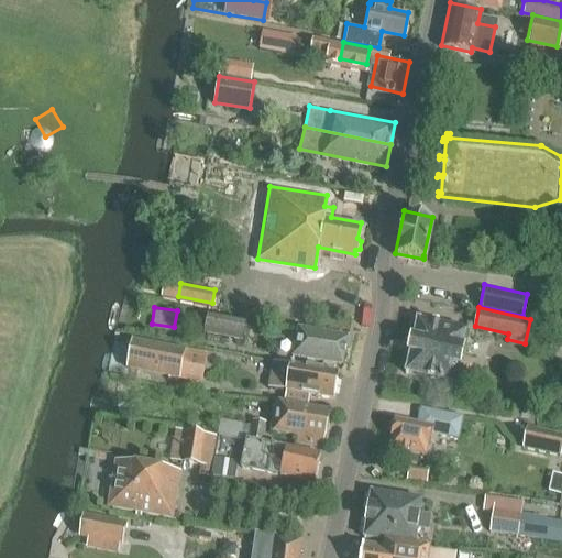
[(246,318),(207,310),(204,329),(242,338),(246,318)]
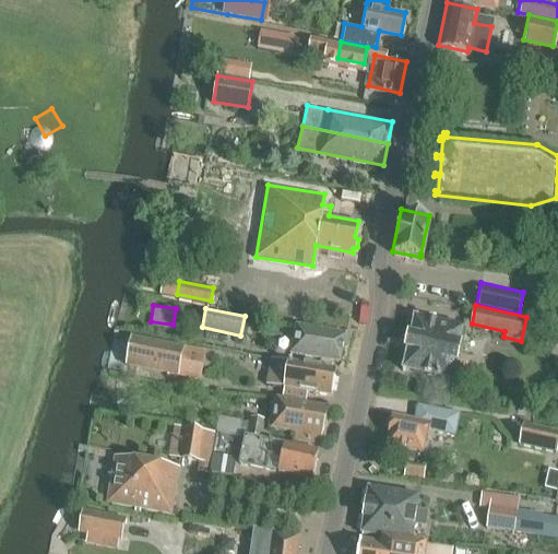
[(451,377),(463,325),(414,314),(410,333),(408,333),(405,346),(406,346),(402,366),(451,377)]
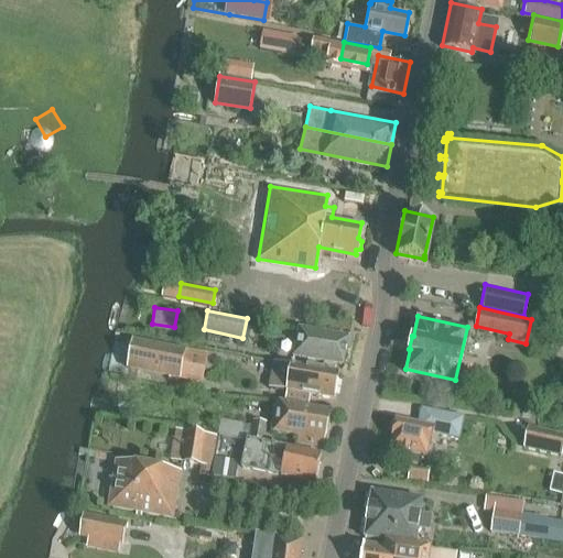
[(342,361),(348,334),(299,324),(292,352),(342,361)]
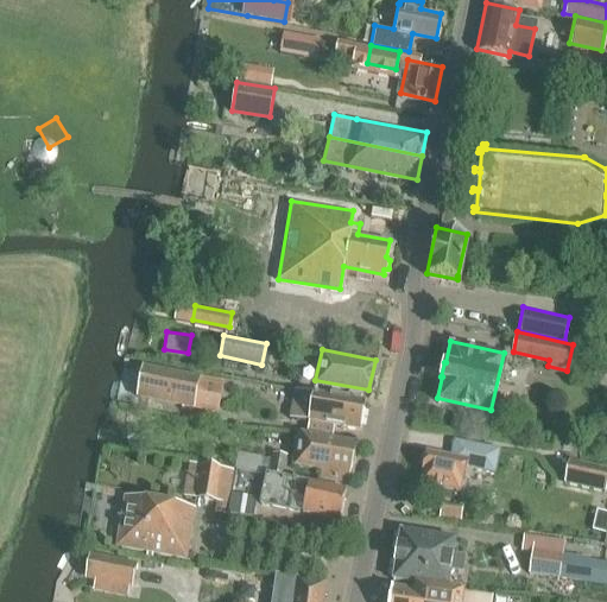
[(137,393),(193,404),(198,373),(143,362),(137,393)]
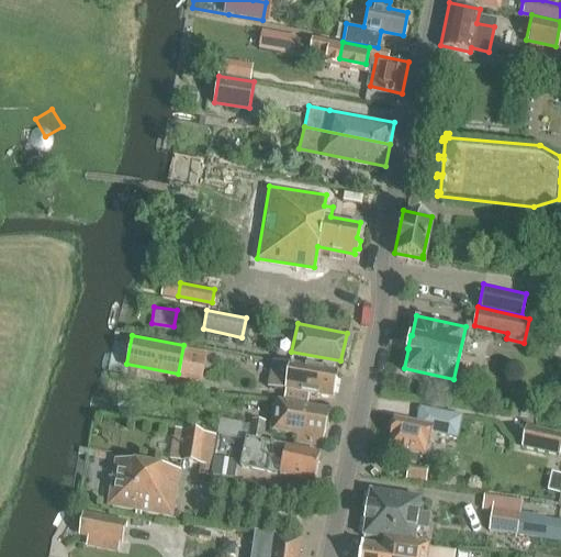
[(271,357),(267,383),(283,387),(281,399),(305,403),(307,391),(332,396),(336,369),(320,367),(320,366),(271,357)]
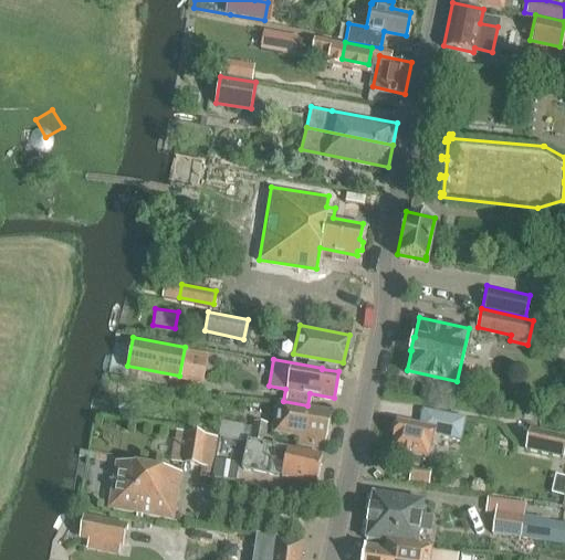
[(323,446),(332,410),(276,400),(271,430),(297,434),(296,443),(323,446)]
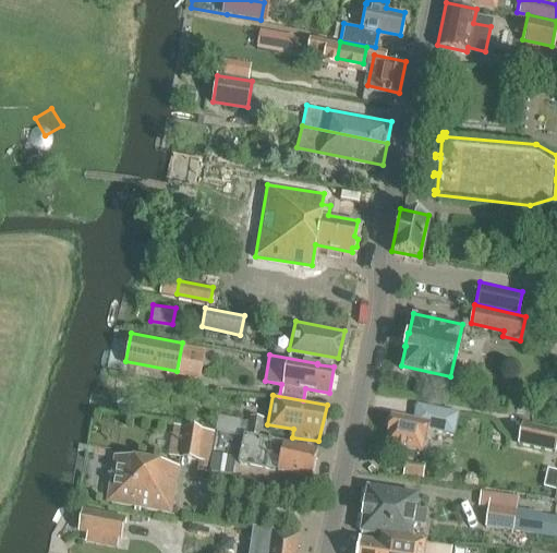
[(416,401),(412,417),(391,412),(390,416),(386,418),(385,424),(388,428),(387,431),(388,432),(386,441),(425,449),(427,439),(423,439),(426,425),(452,431),(457,410),(416,401)]
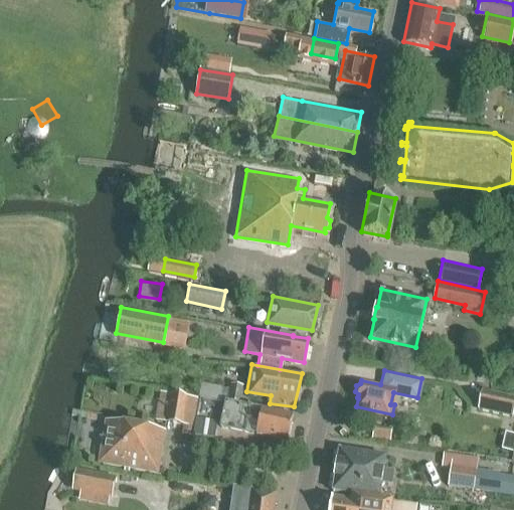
[(230,381),(229,386),(220,385),(220,384),(200,380),(198,392),(218,396),(227,398),(227,397),(239,399),(242,382),(230,381)]
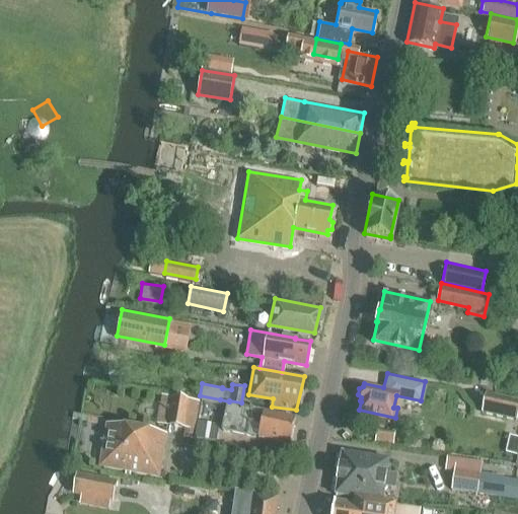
[(517,407),(517,398),(485,391),(482,410),(516,417),(517,407)]
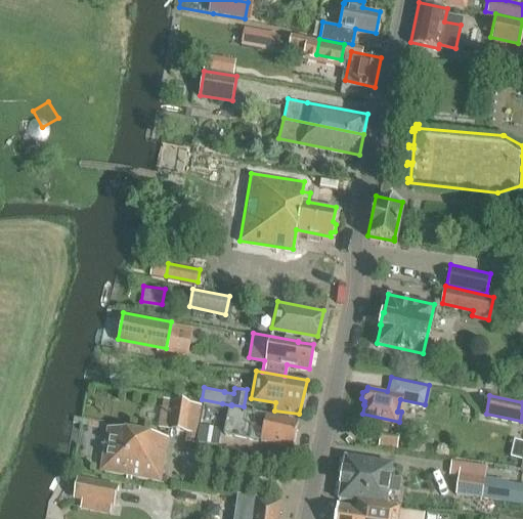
[(168,426),(186,429),(186,430),(195,432),(198,422),(201,403),(190,401),(191,400),(173,397),(172,398),(162,396),(158,426),(168,427),(168,426)]
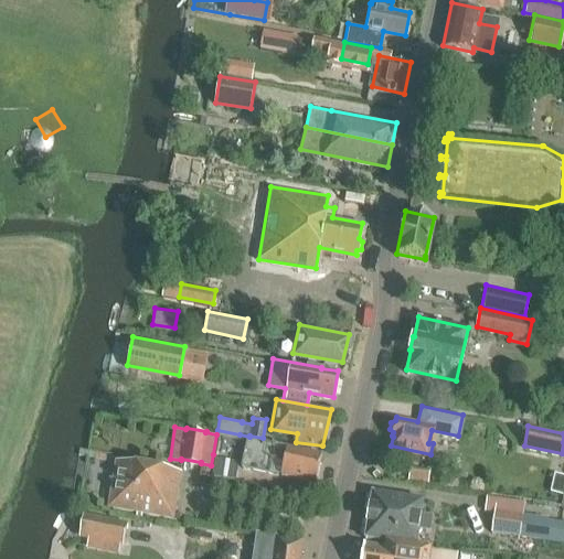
[(315,480),(321,452),(286,445),(247,438),(241,464),(267,470),(268,468),(280,470),(280,472),(315,480)]
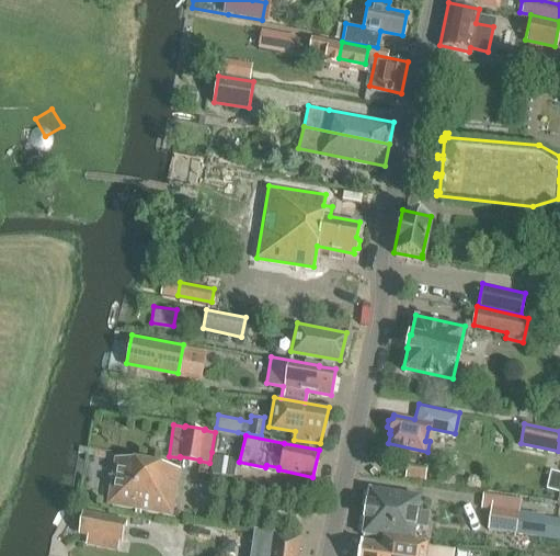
[(233,475),(237,456),(212,452),(209,463),(208,472),(233,475)]
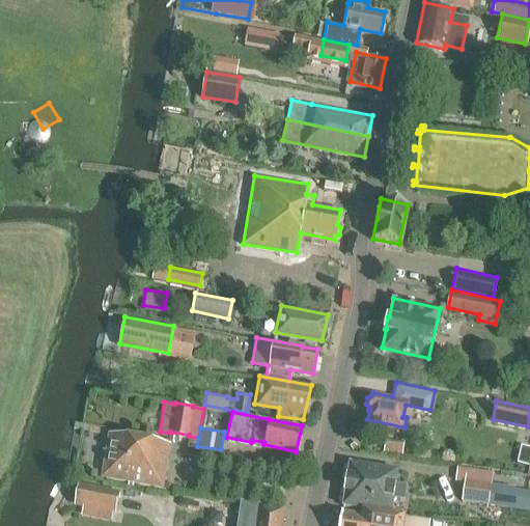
[(162,485),(162,482),(169,441),(108,431),(101,474),(162,485)]
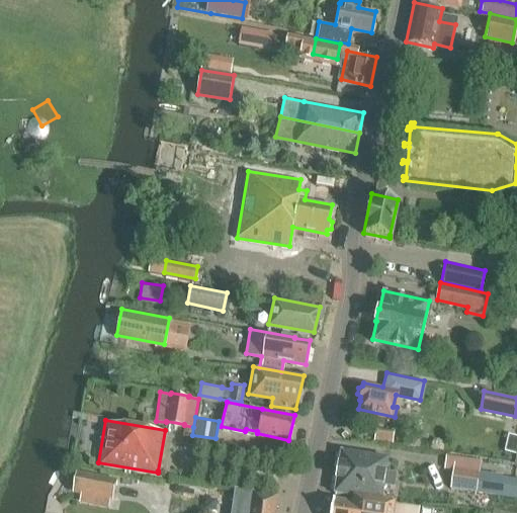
[(388,456),(341,449),(334,491),(380,498),(382,483),(394,485),(397,471),(385,468),(388,456)]
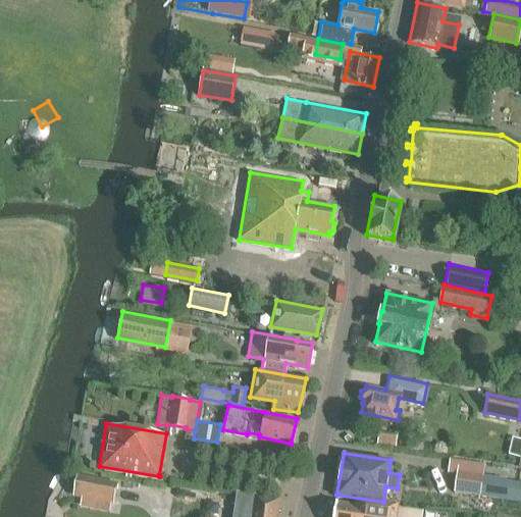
[(497,474),(497,475),(482,473),(484,462),(450,457),(448,468),(456,469),(454,489),(478,494),(477,500),(501,503),(502,498),(520,500),(520,480),(505,477),(505,475),(497,474)]
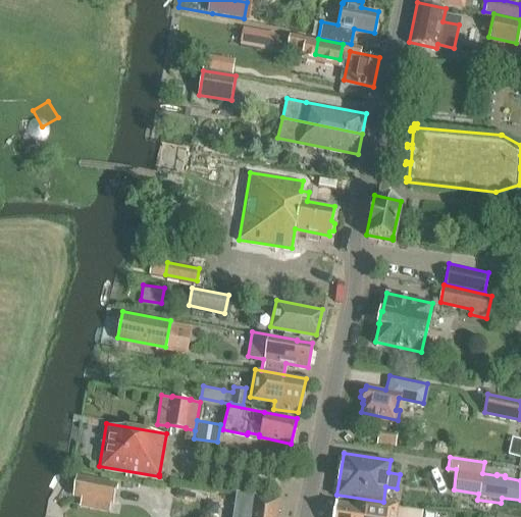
[(112,502),(116,480),(76,473),(72,495),(81,497),(79,505),(108,510),(110,502),(112,502)]
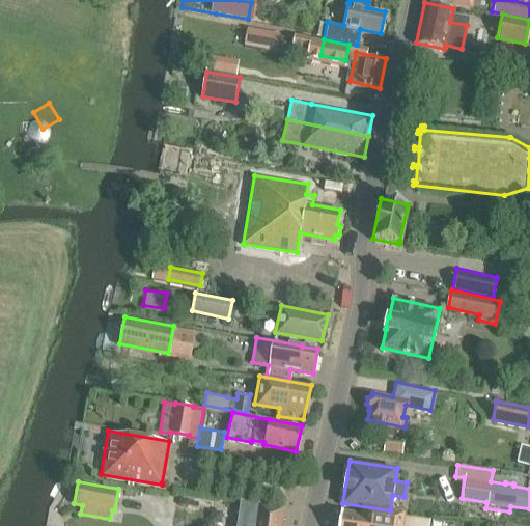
[(241,499),(238,518),(236,525),(280,525),(283,506),(241,499)]
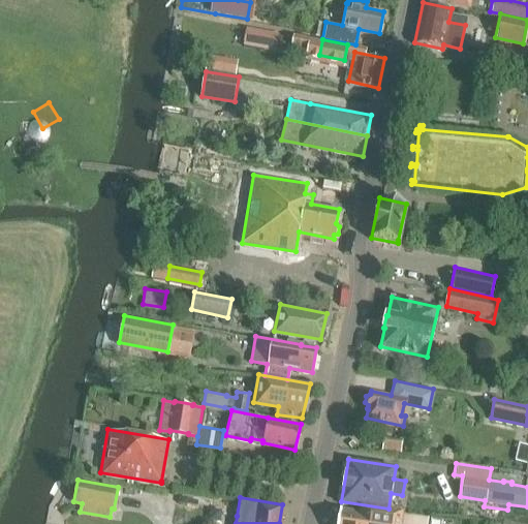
[(426,523),(428,516),(361,506),(360,512),(340,509),(337,523),(426,523)]
